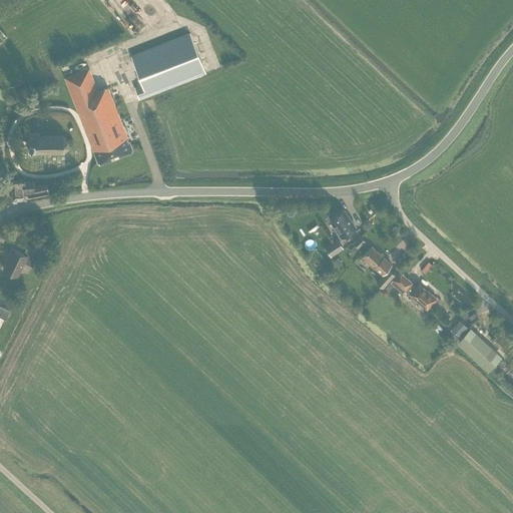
[(189,33),(131,56),(142,84),(134,87),(139,99),(205,73),(189,33)]
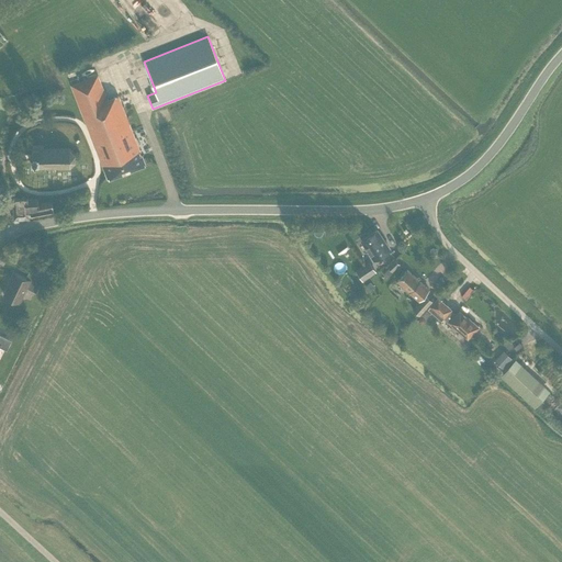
[(107,99),(98,75),(71,85),(108,180),(146,165),(130,125),(117,94),(107,99)]
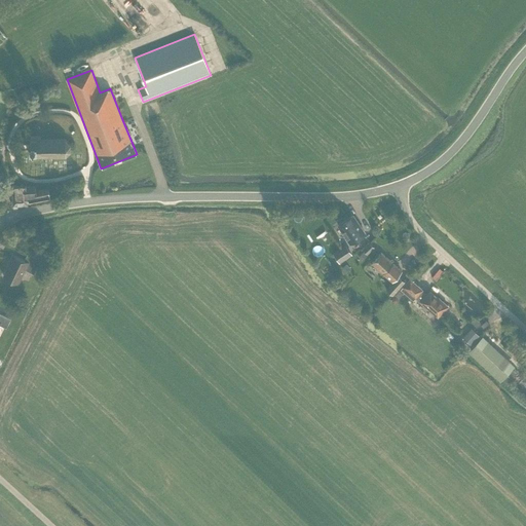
[(62,139),(40,139),(40,136),(31,136),(31,140),(30,140),(30,144),(30,150),(30,155),(62,155),(66,150),(66,144),(62,139)]
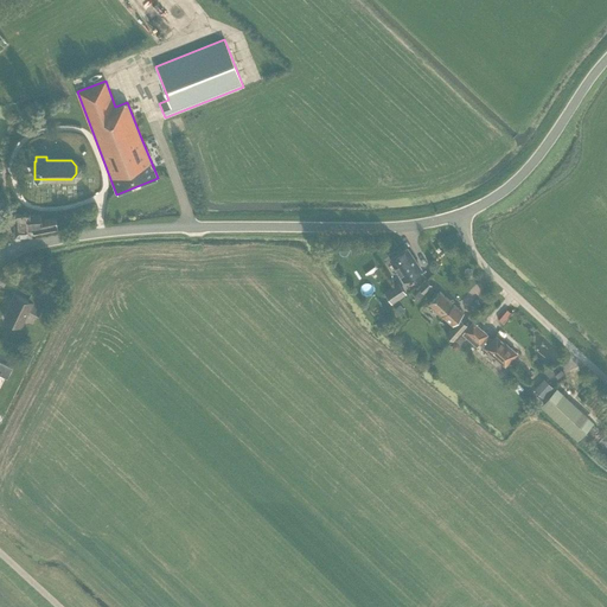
[(42,219),(40,213),(30,216),(30,213),(14,215),(16,237),(31,237),(31,234),(58,229),(56,217),(42,219)]
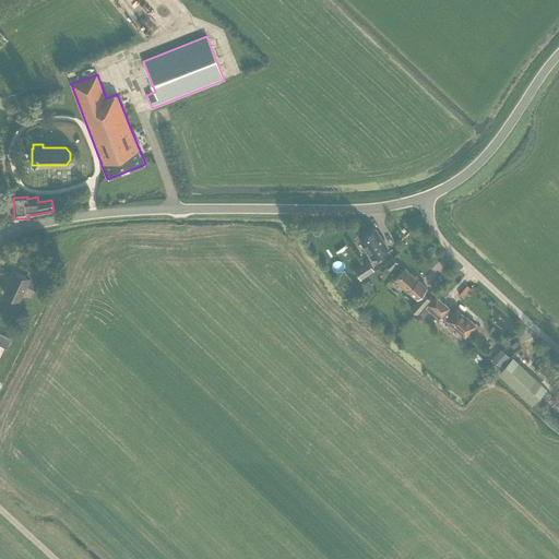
[(387,248),(373,229),(360,238),(372,257),(387,248)]
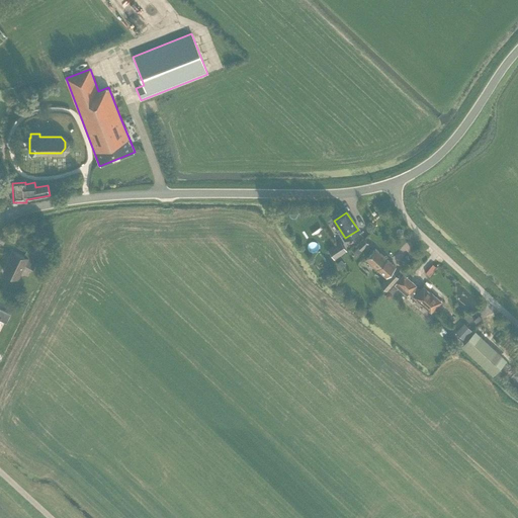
[(356,245),(361,250),(368,243),(363,238),(356,245)]
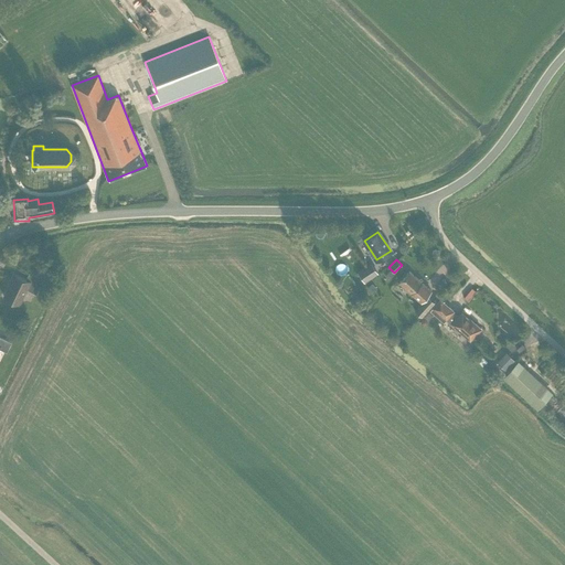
[(371,264),(358,273),(364,281),(377,273),(371,264)]
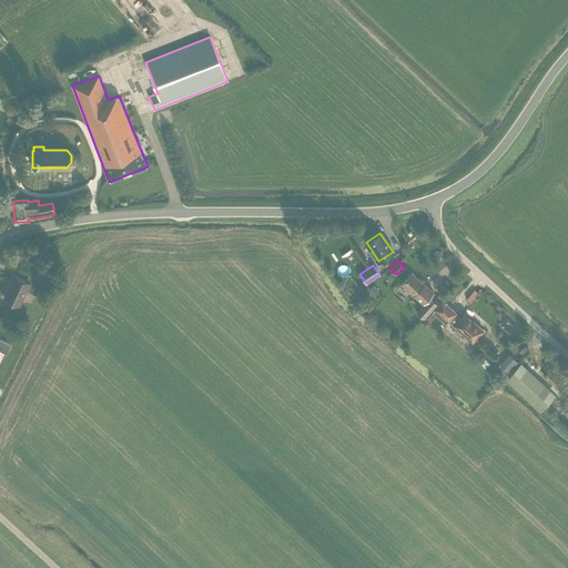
[(393,271),(386,276),(391,281),(397,275),(393,271)]
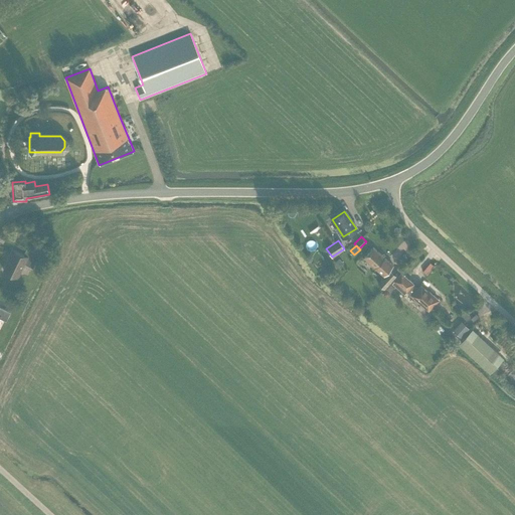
[(33,268),(39,253),(27,247),(24,254),(12,249),(9,256),(3,270),(18,277),(24,264),(33,268)]
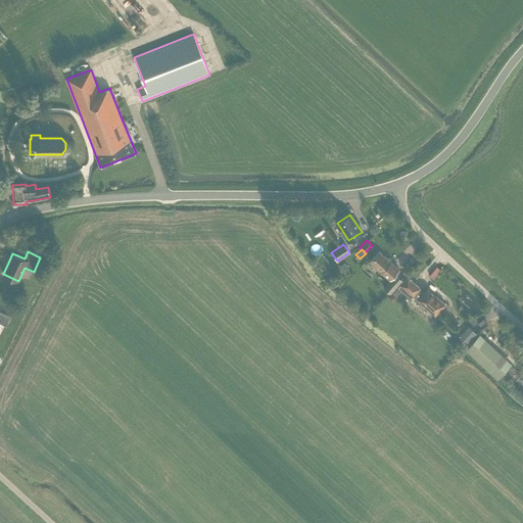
[(370,262),(390,280),(383,287),(390,293),(402,279),(395,273),(399,270),(379,251),(370,262)]
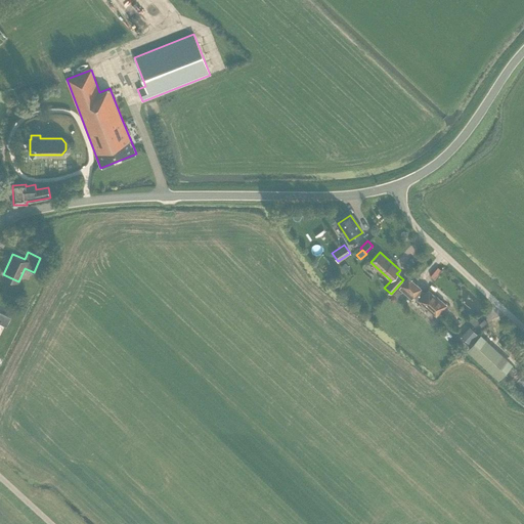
[(348,266),(347,265),(345,264),(341,268),(346,272),(349,268),(348,266)]
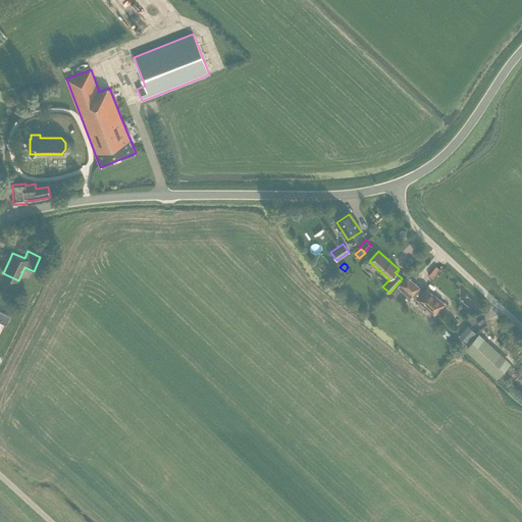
[(397,289),(400,292),(401,290),(410,298),(413,294),(418,298),(418,299),(434,313),(439,308),(440,309),(445,303),(439,298),(438,299),(426,289),(422,294),(417,290),(419,288),(407,276),(397,289)]
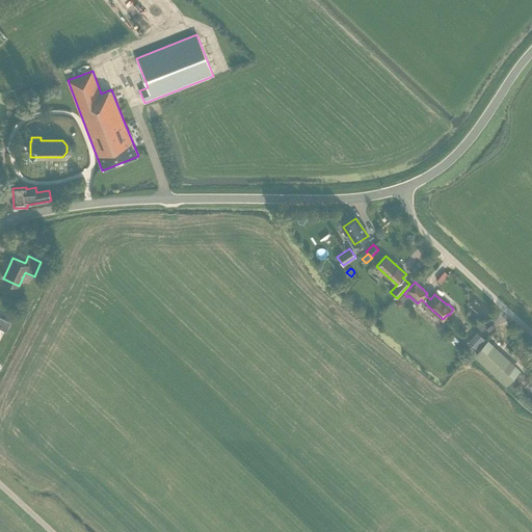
[(0,327),(6,331),(10,322),(0,316),(0,327)]
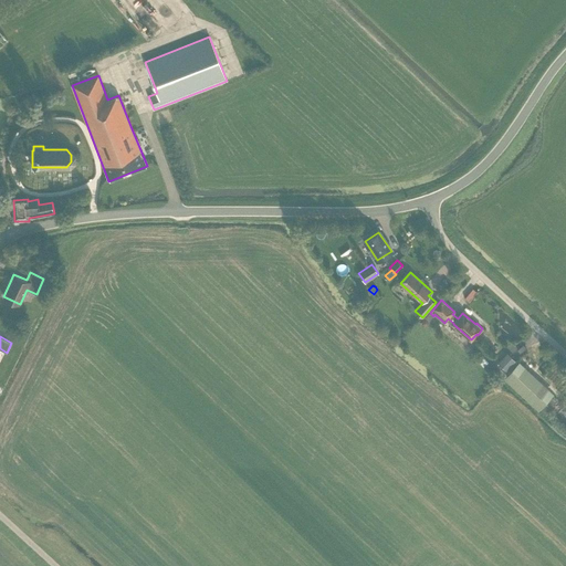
[(507,354),(495,366),(504,375),(516,363),(507,354)]
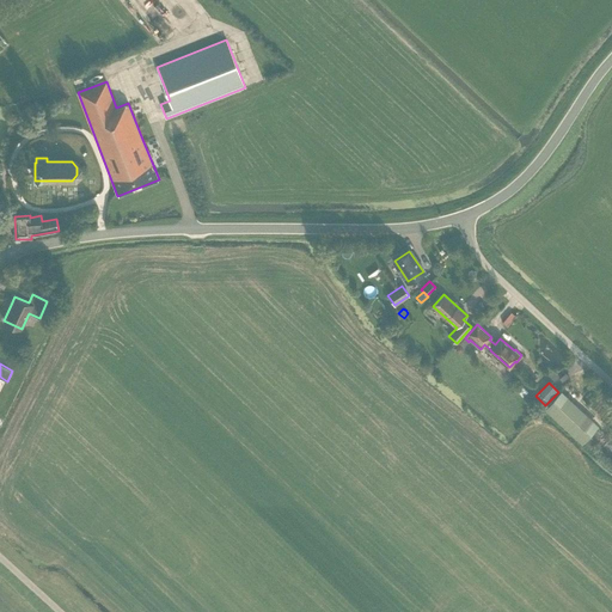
[(579,410),(560,393),(548,407),(567,423),(579,410)]
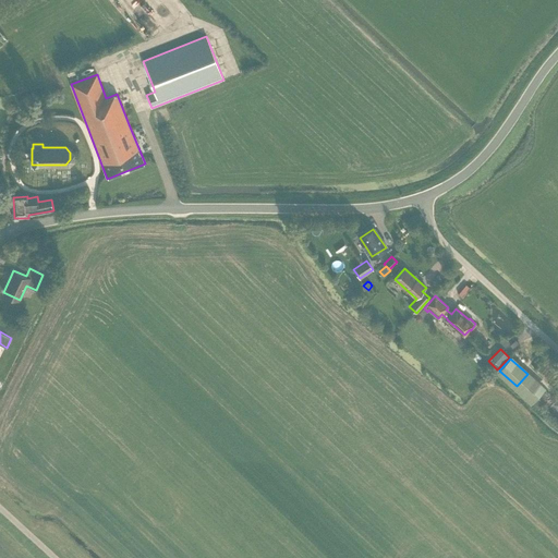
[(545,388),(528,374),(517,386),(533,401),(545,388)]
